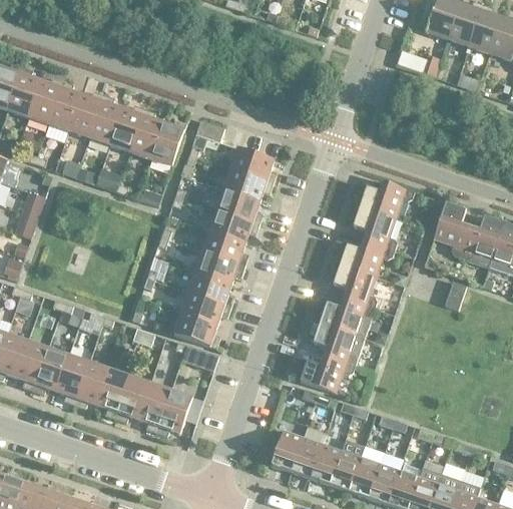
[(226,0),(224,5),(233,8),(236,1),(233,0),(226,0)]
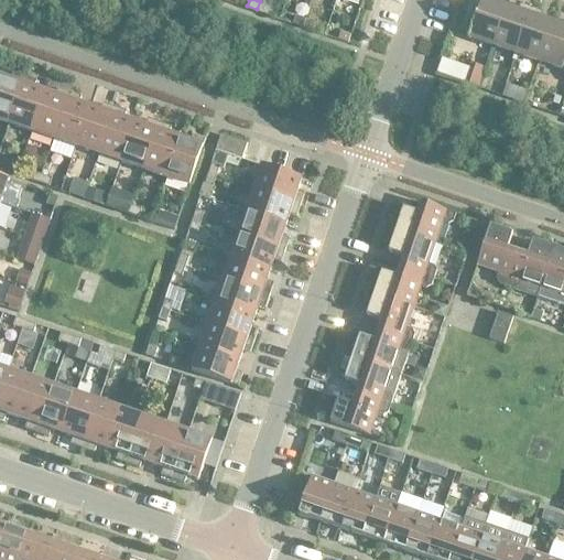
[(458,25),(470,30),(469,34),(492,43),(506,3),(494,0),(467,0),(465,6),(458,25)]
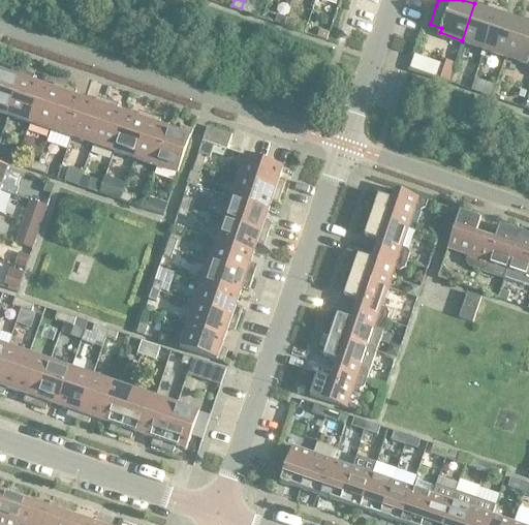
[(253,4),(244,1),(241,8),(250,12),(253,4)]
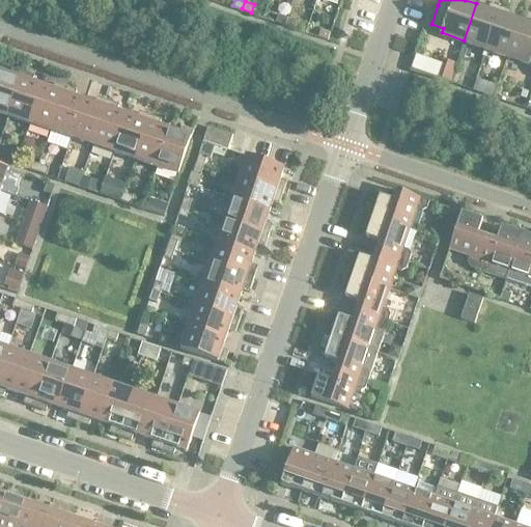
[(488,7),(476,3),(464,40),(485,48),(500,4),(491,1),(488,7)]
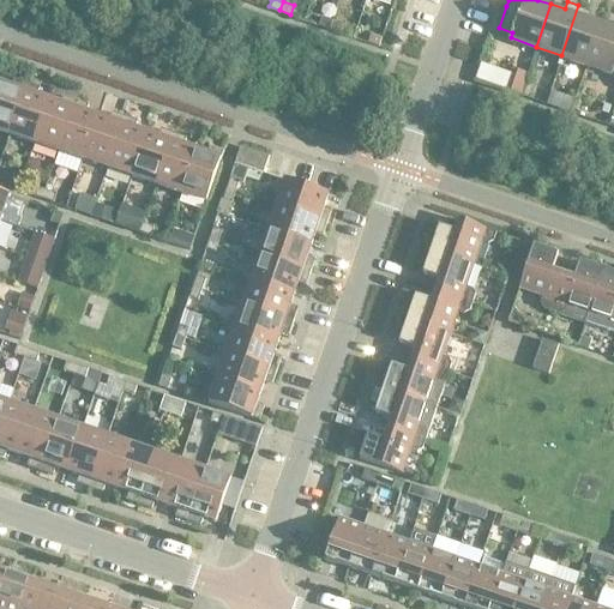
[(589,8),(578,5),(561,55),(585,64),(600,20),(587,17),(589,8)]
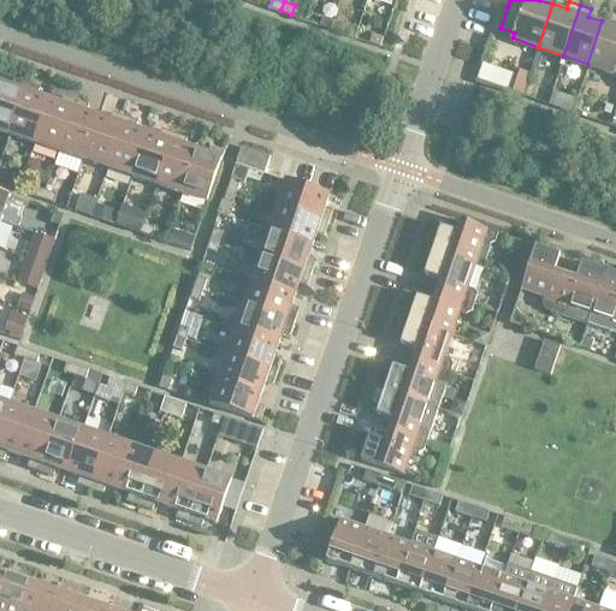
[(321,15),(319,23),(330,27),(333,18),(321,15)]
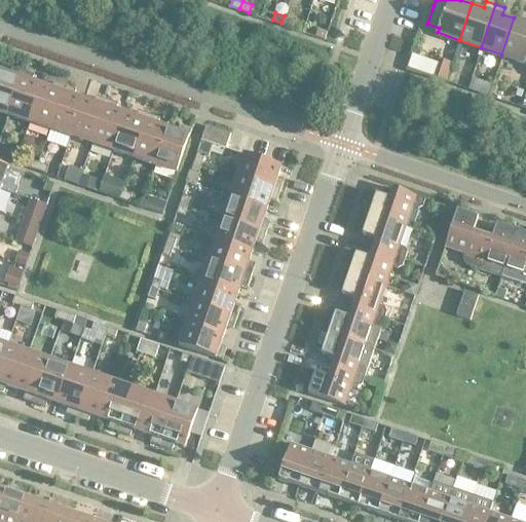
[(294,19),(285,15),(282,23),(291,26),(294,19)]
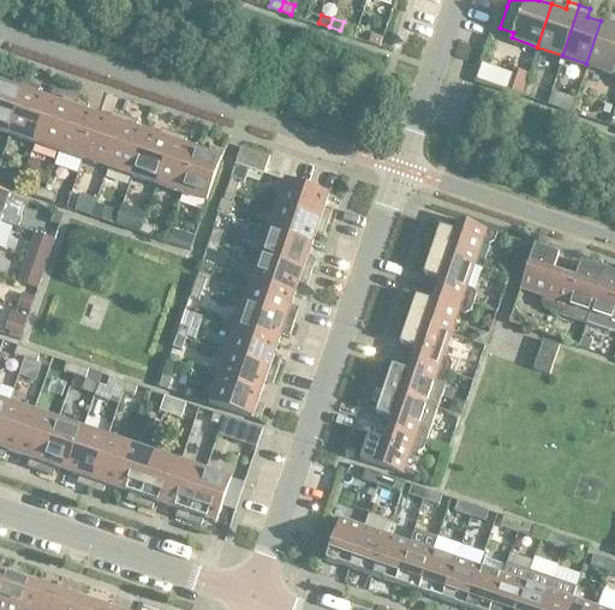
[(614,23),(614,25),(601,21),(586,64),(611,72),(614,66),(614,23)]
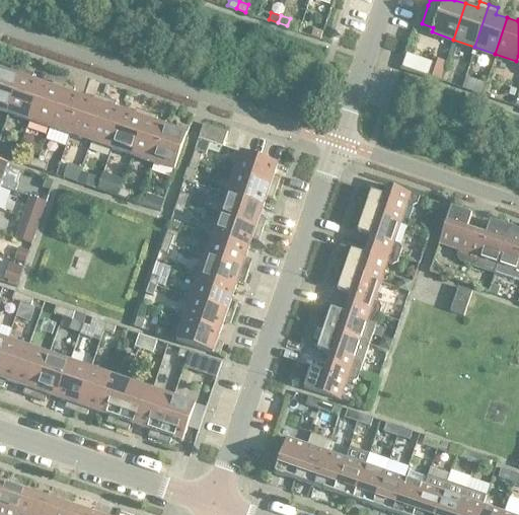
[(312,26),(310,33),(319,37),(322,29),(312,26)]
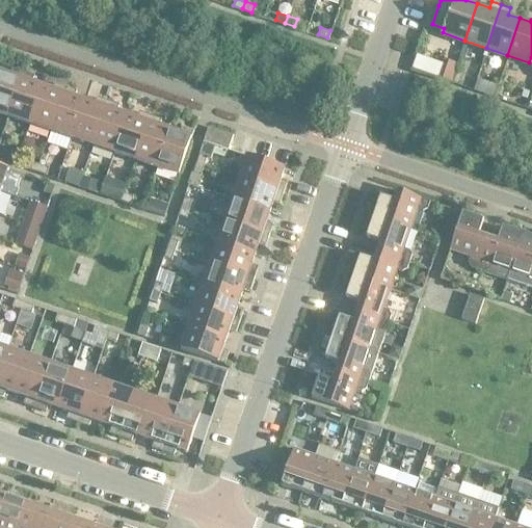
[(424,54),(420,68),(436,74),(442,60),(424,54)]
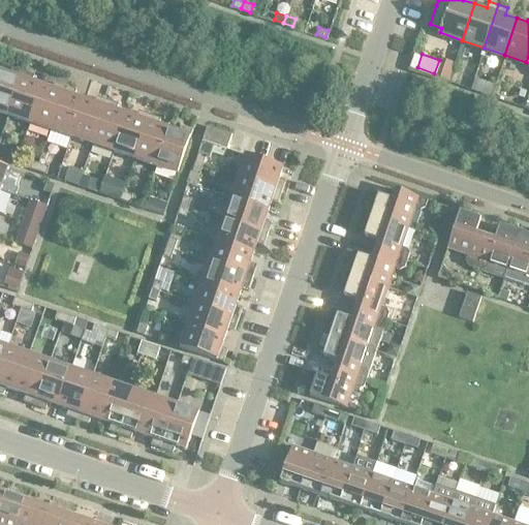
[(0,111),(7,113),(23,69),(11,65),(9,72),(0,68),(0,111)]
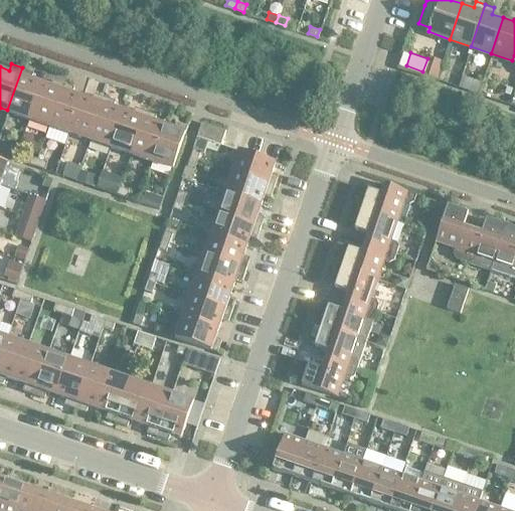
[(32,71),(22,67),(7,110),(27,117),(40,80),(30,77),(32,71)]
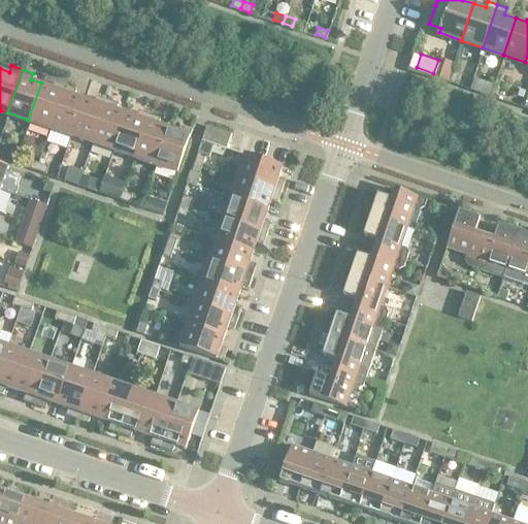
[(52,87),(41,83),(28,120),(50,127),(64,84),(54,79),(52,87)]
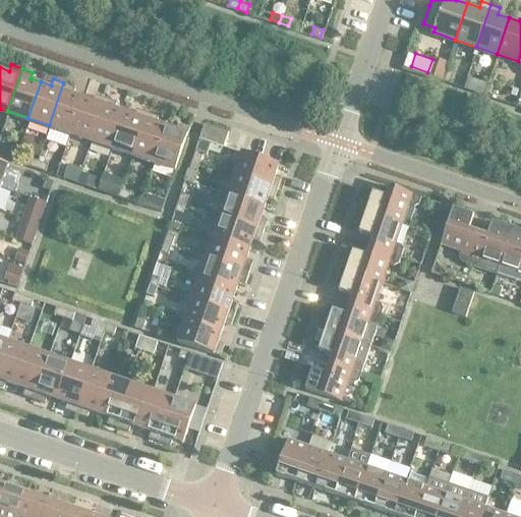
[(74,87),(63,82),(49,125),(69,132),(82,96),(72,93),(74,87)]
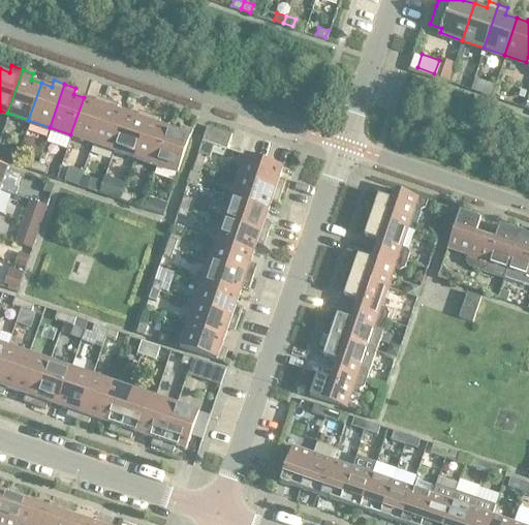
[(93,101),(84,97),(70,134),(92,142),(106,98),(96,94),(93,101)]
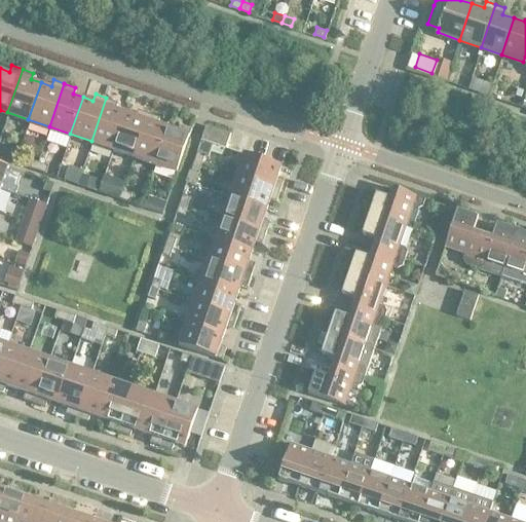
[(117,102),(106,98),(91,141),(112,148),(124,111),(115,108),(117,102)]
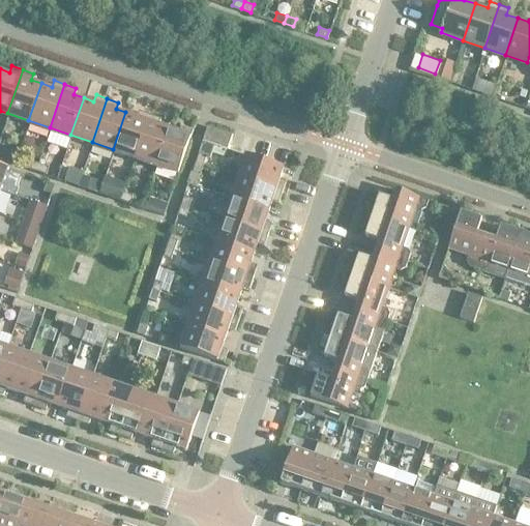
[(136,116),(125,112),(113,149),(135,156),(149,113),(138,109),(136,116)]
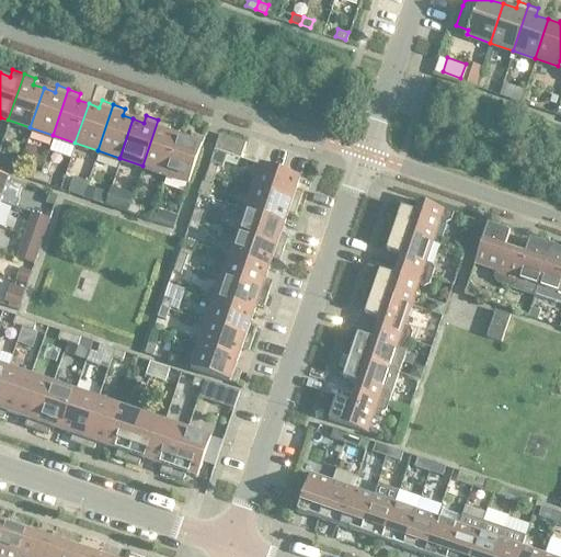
[(170,123),(158,120),(142,166),(164,173),(178,134),(168,131),(170,123)]
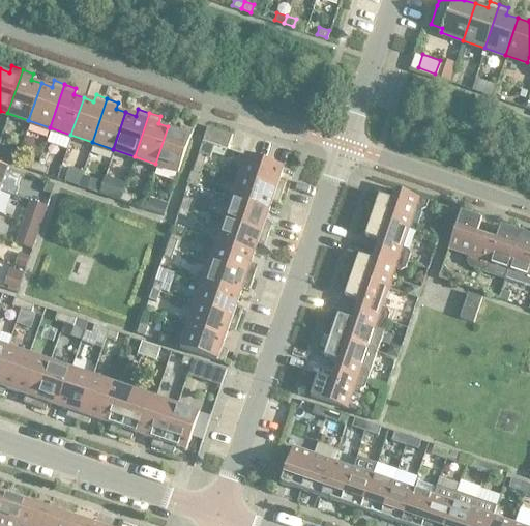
[(178,130),(168,126),(155,164),(177,172),(193,127),(180,123),(178,130)]
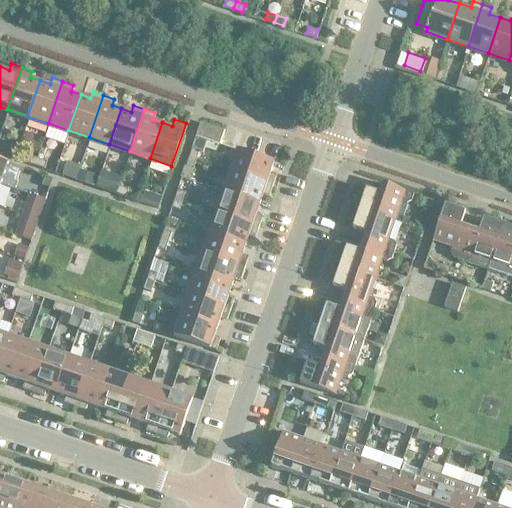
[(224,128),(200,120),(195,133),(206,137),(219,141),(224,128)]
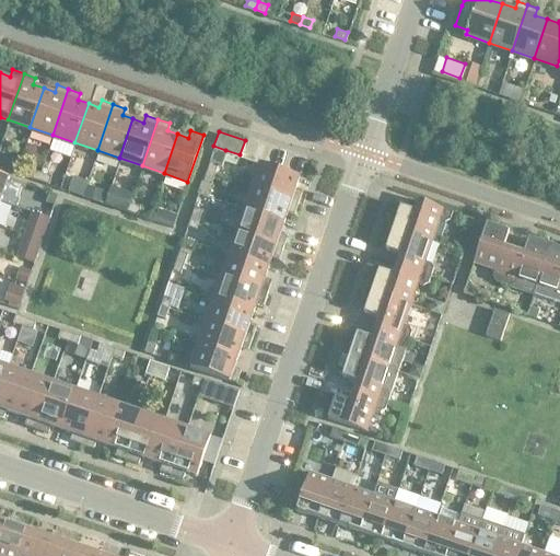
[(225,150),(213,146),(206,170),(213,172),(218,162),(221,163),(225,150)]
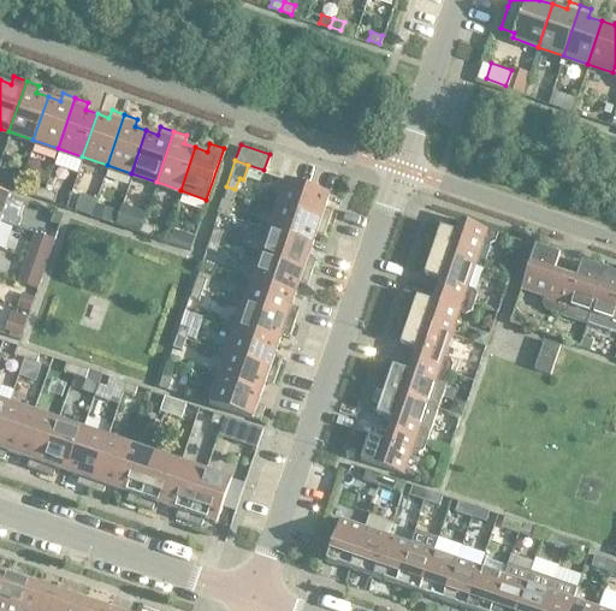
[(285,177),(276,203),(327,220),(331,208),(324,206),(329,193),(285,177)]
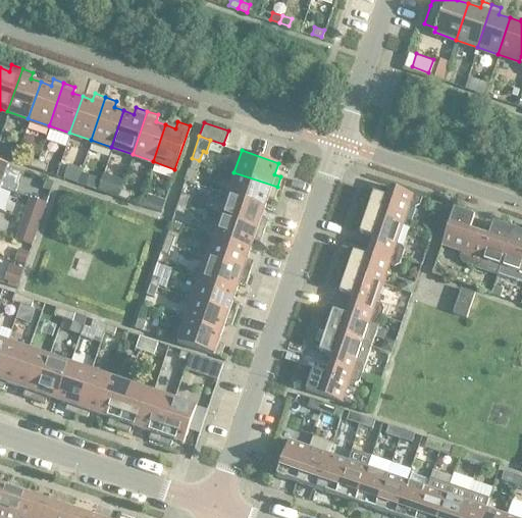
[(29,155),(25,163),(35,166),(38,159),(29,155)]
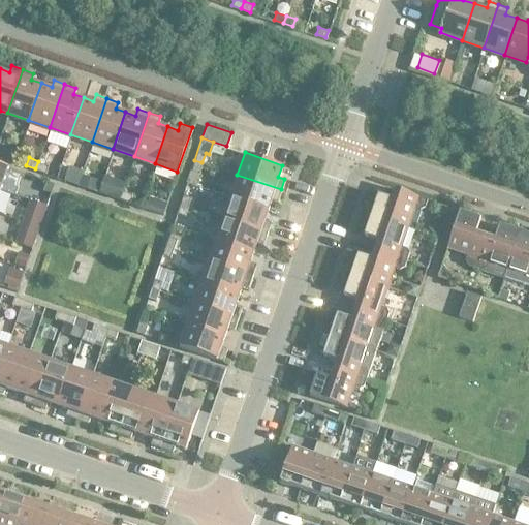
[(201,162),(194,160),(191,170),(198,172),(201,162)]
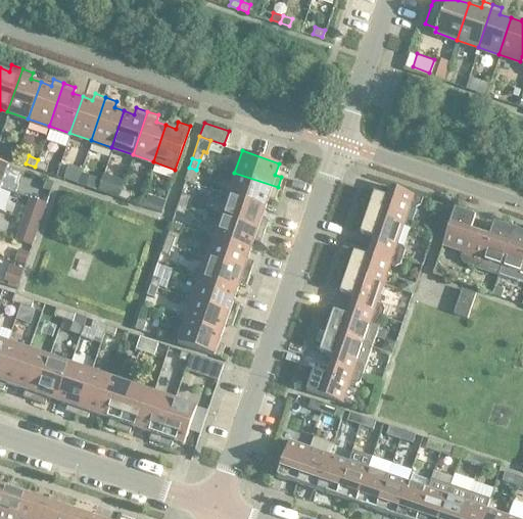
[(47,162),(38,159),(35,167),(44,170),(47,162)]
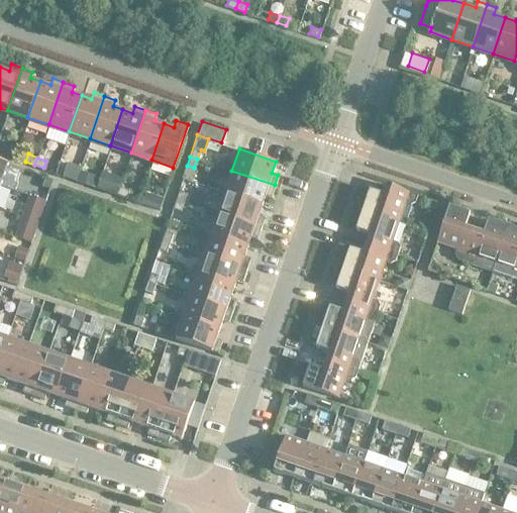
[(71,164),(67,176),(76,179),(79,172),(80,168),(71,164)]
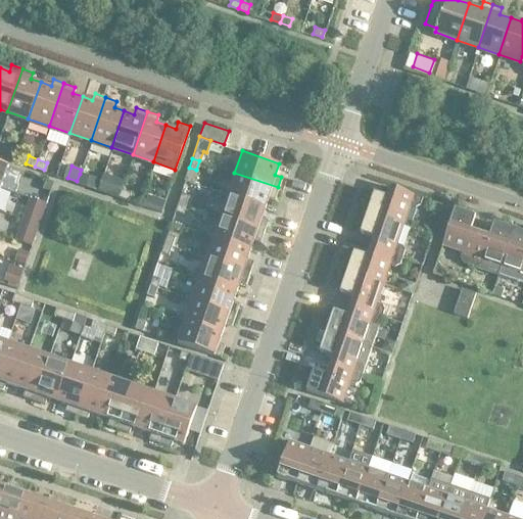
[(103,171),(97,188),(119,195),(121,187),(125,178),(103,171)]
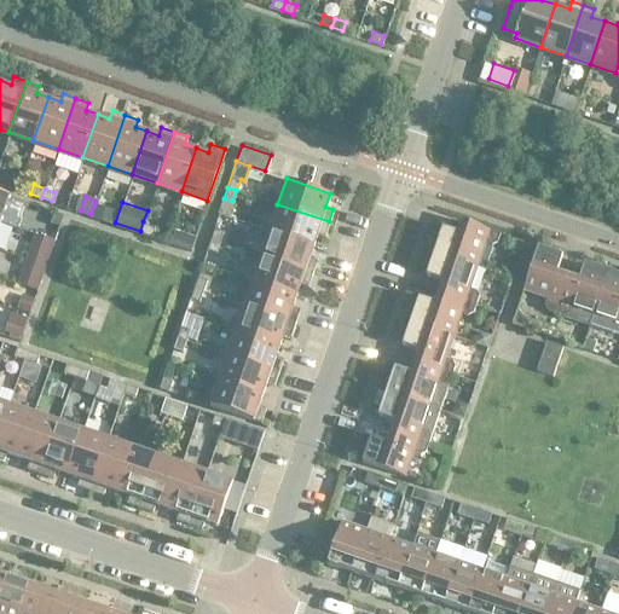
[(329,221),(277,204),(268,229),(312,244),(317,232),(324,235),(329,221)]
